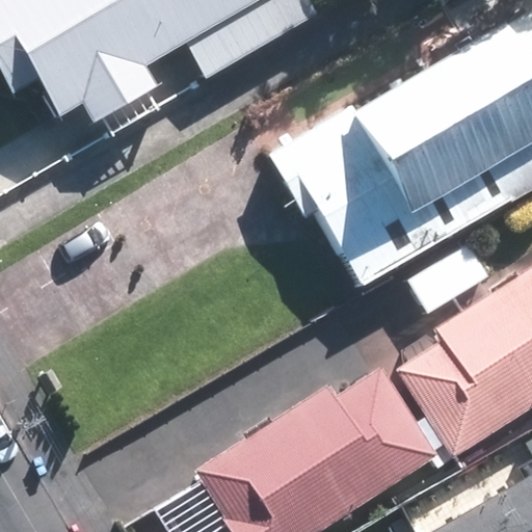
[(329,0),(0,0),(0,71),(14,92),(41,77),(63,114),(83,103),(96,123),(196,62),(205,75),(330,0),(329,0)]
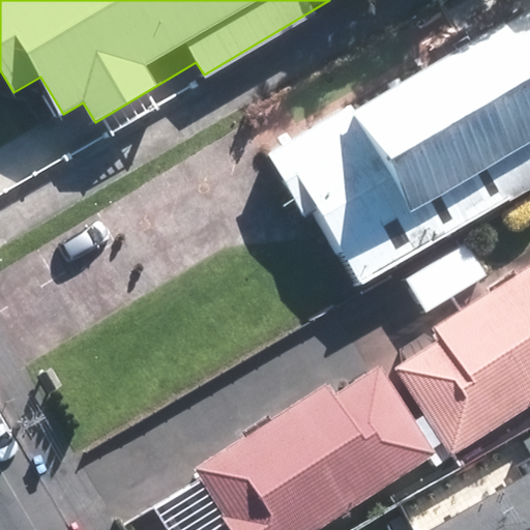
[(352,283),(529,178),(529,6),(526,0),(522,0),(262,151),(297,214),(308,209),(352,283)]
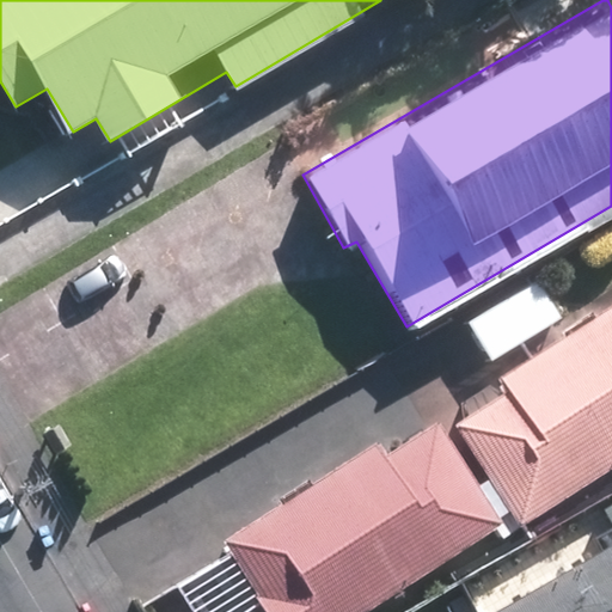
[(494,363),(565,320),(542,280),(469,324),(494,363)]
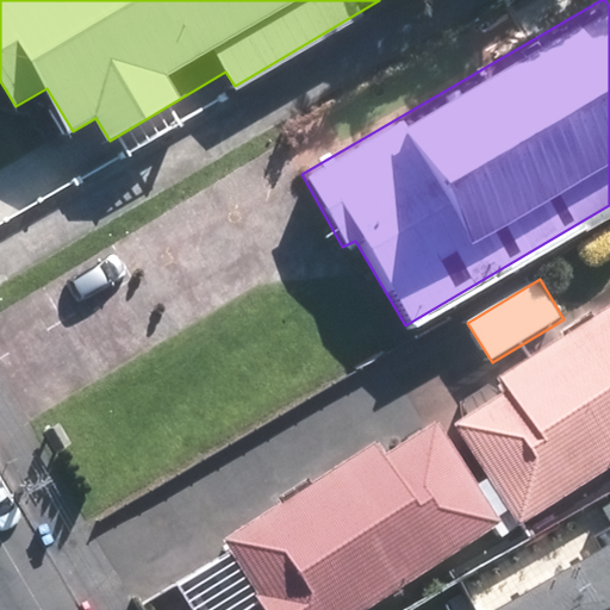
[(263,609),(368,609),(498,527),(505,537),(609,468),(609,306),(499,378),(508,391),(455,425),(489,478),(479,484),(439,422),(386,456),(379,444),(226,542),(261,595),(256,598),(263,609)]
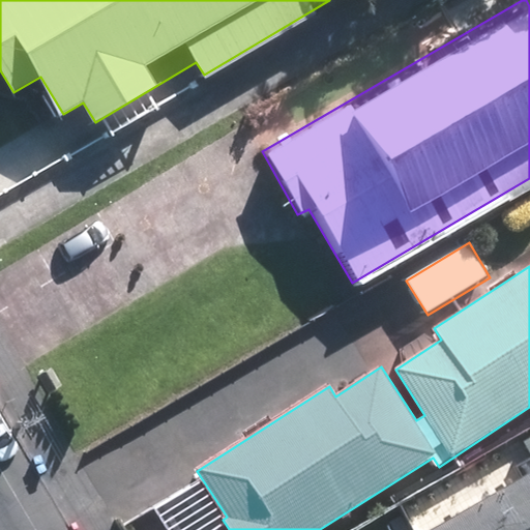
[(529,529),(529,473),(432,529),(529,529)]
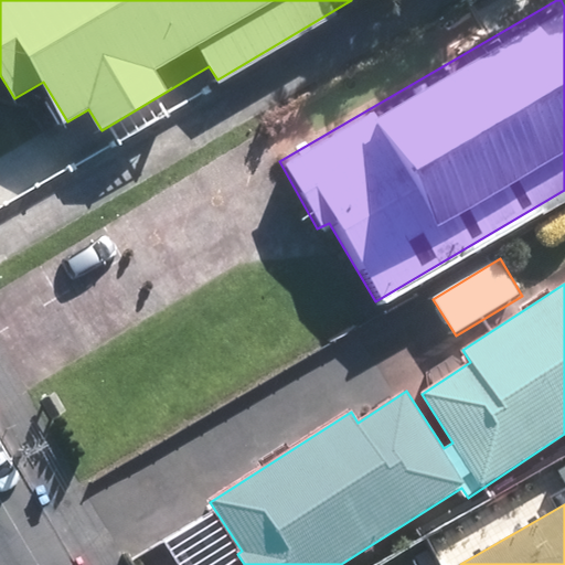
All buildings are outlined.
